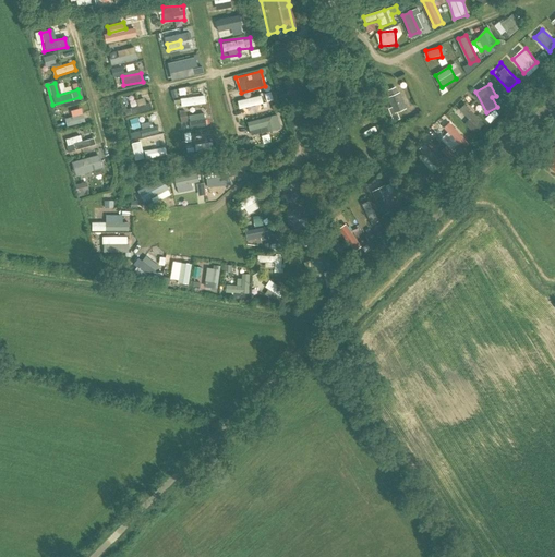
[(389,122),(395,119),(393,112),(401,109),(391,87),(383,91),(389,107),(385,109),(389,122)]
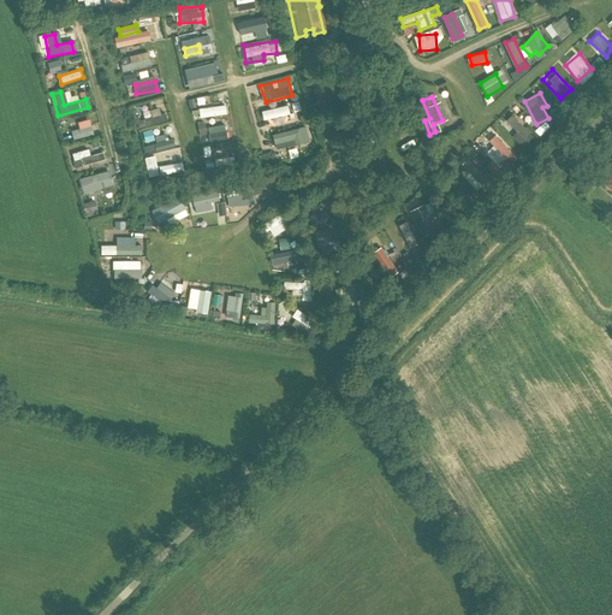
[(138,114),(142,124),(164,118),(161,108),(138,114)]
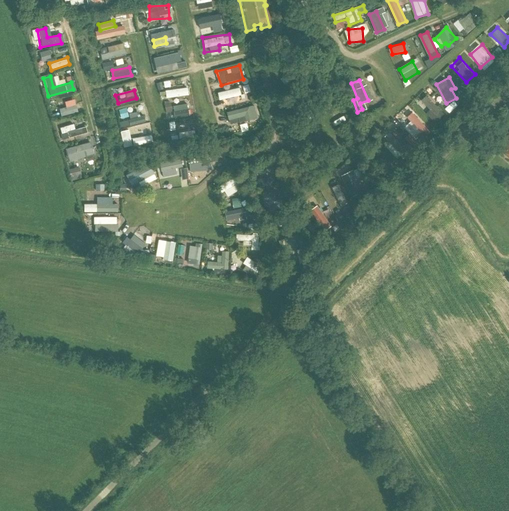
[(62,116),(82,111),(80,103),(60,108),(62,116)]
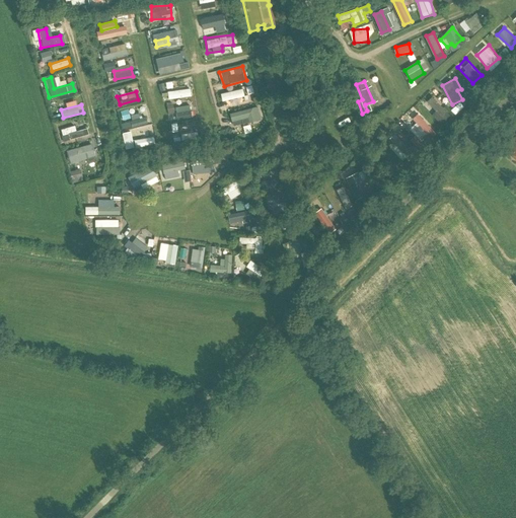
[(232,125),(261,123),(261,109),(231,112),(232,125)]
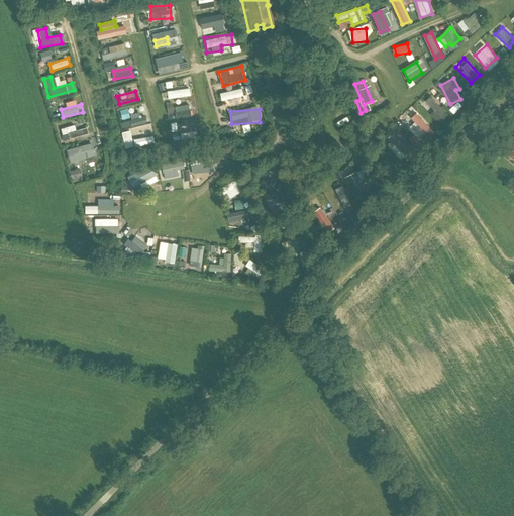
[(132,120),(123,123),(124,128),(148,123),(146,116),(140,117),(139,113),(131,115),(132,120)]
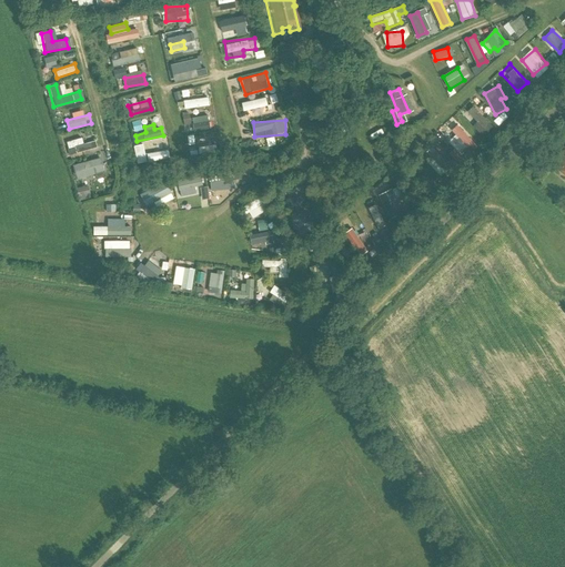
[(92,139),(80,142),(79,137),(63,141),(67,153),(93,145),(92,139)]
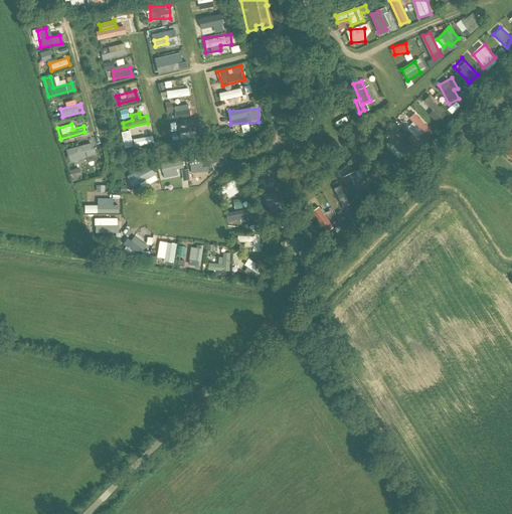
[(511,160),(511,131),(498,149),(511,160)]
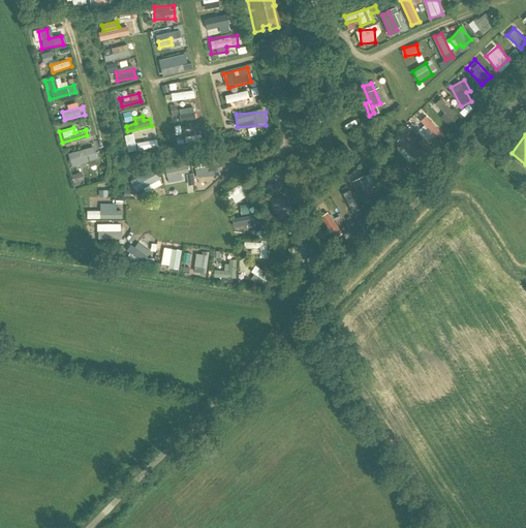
[(153,141),(140,145),(142,151),(154,147),(153,141)]
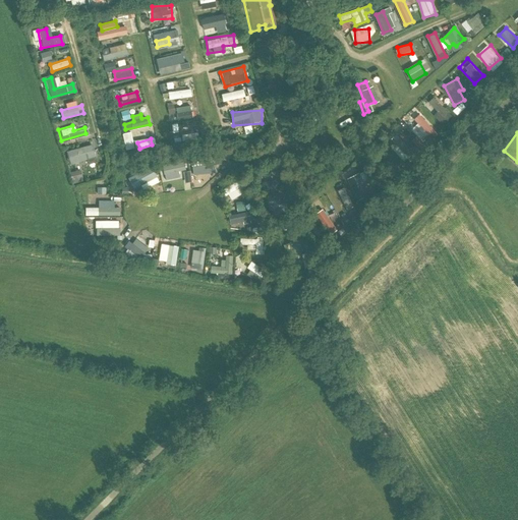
[(90,142),(66,152),(72,165),(95,156),(90,142)]
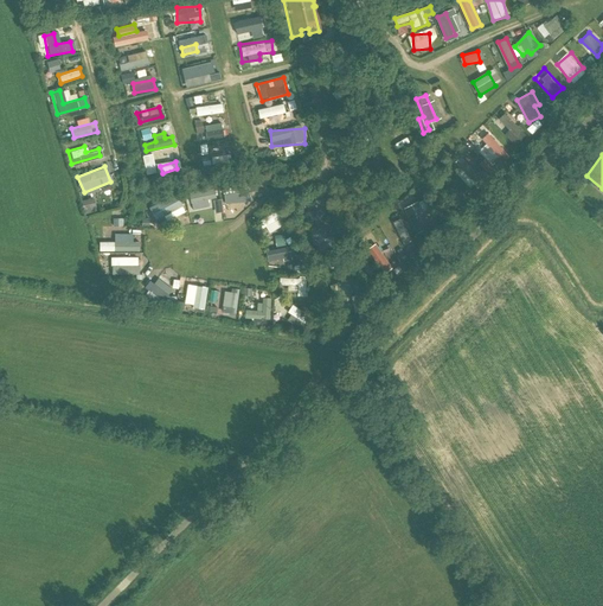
[(149,204),(154,219),(184,208),(178,193),(149,204)]
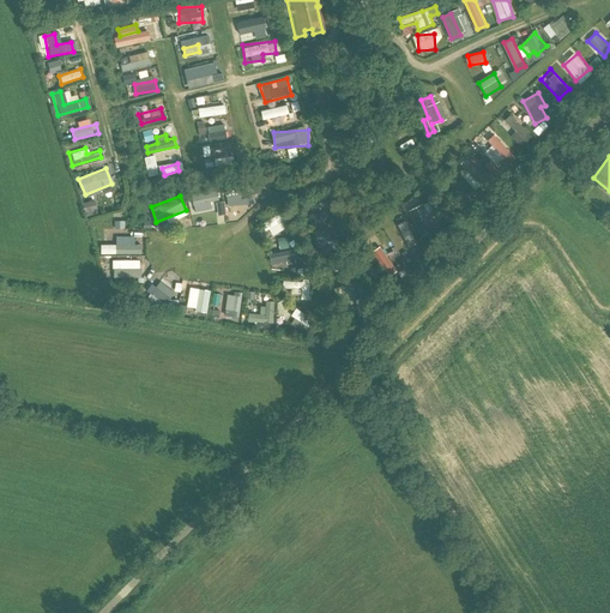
[(241,196),(227,197),(228,217),(236,216),(236,208),(242,206),(241,196)]
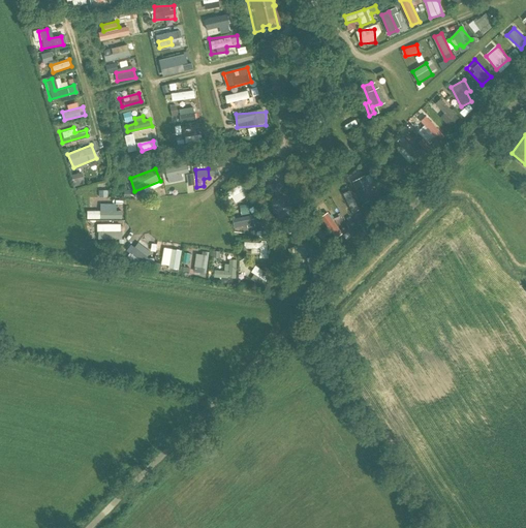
[(175,176),(178,184),(191,179),(188,171),(175,176)]
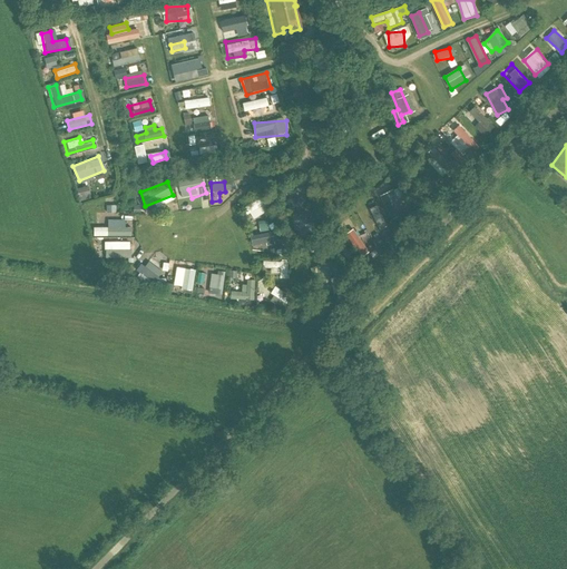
[(254,204),(244,211),(247,216),(258,209),(254,204)]
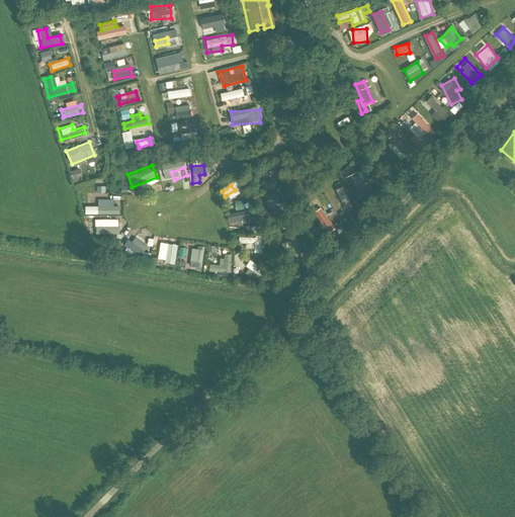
[(263,213),(269,212),(268,205),(279,203),(277,193),(259,196),(263,213)]
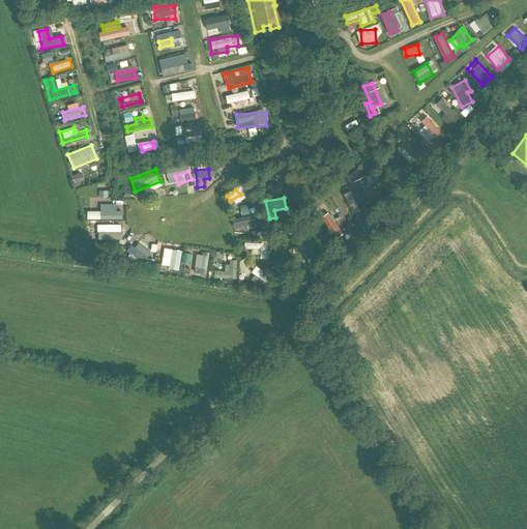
[(100,219),(122,219),(122,206),(100,206),(100,219)]
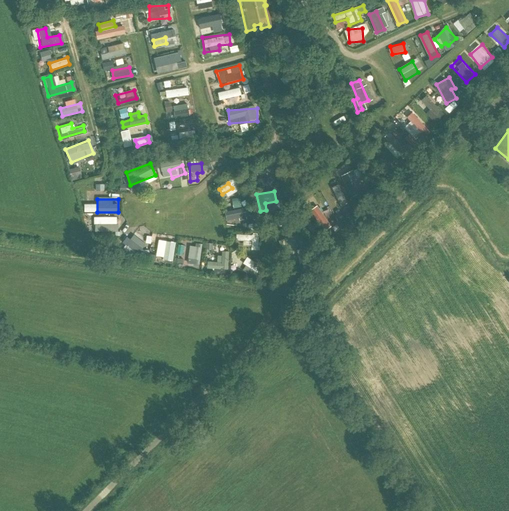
[(226,212),(229,221),(256,214),(254,205),(226,212)]
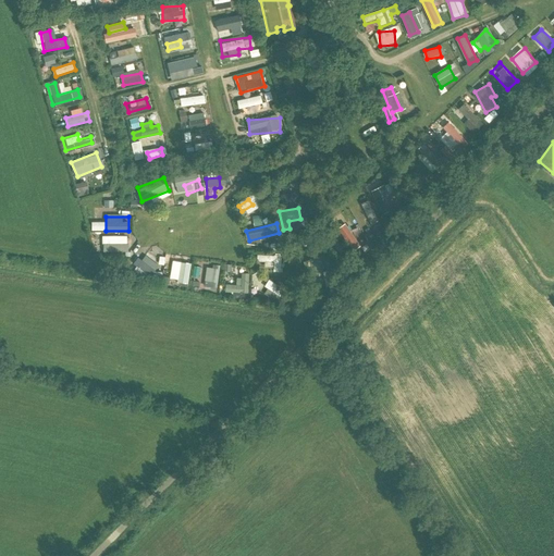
[(109,236),(110,252),(127,252),(126,235),(109,236)]
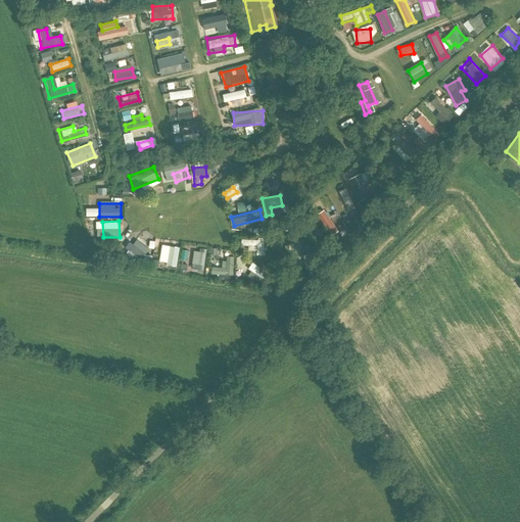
[(264,234),(263,227),(254,229),(256,235),(264,234)]
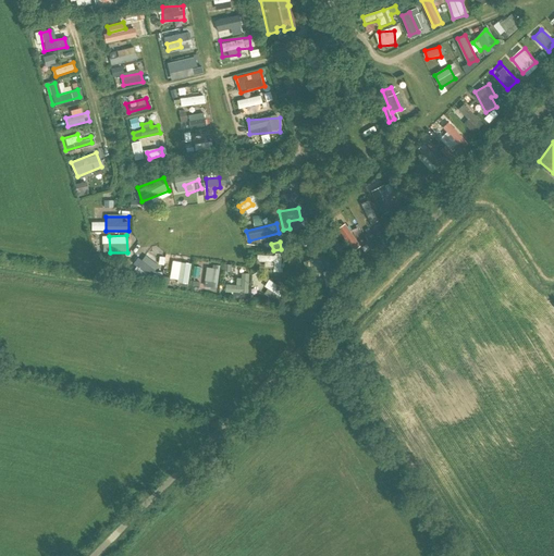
[(139,263),(149,271),(156,261),(146,254),(139,263)]
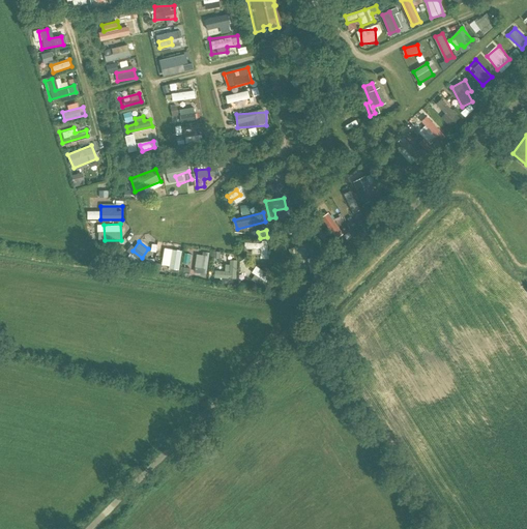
[(169,250),(169,269),(180,269),(181,251),(169,250)]
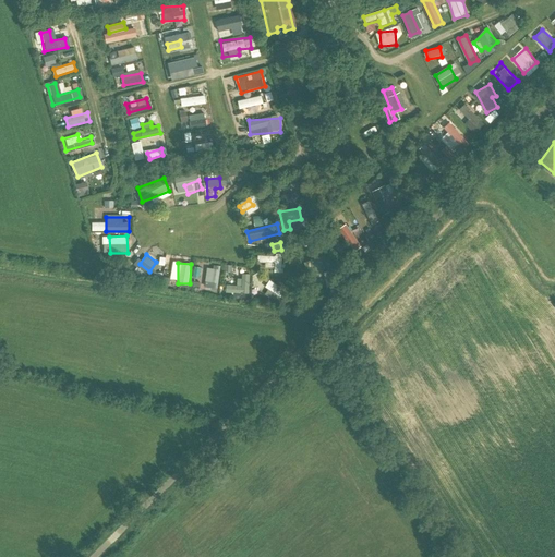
[(246,275),(239,275),(238,287),(224,286),(222,293),(245,294),(246,275)]
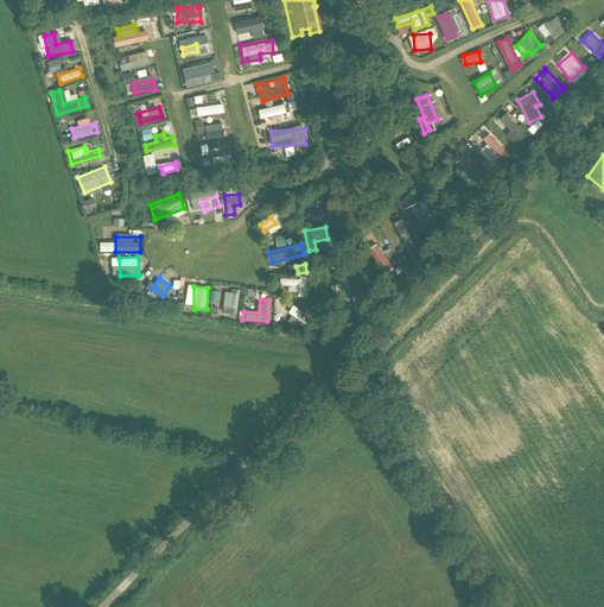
[(284,317),(297,326),(304,313),(292,304),(284,317)]
